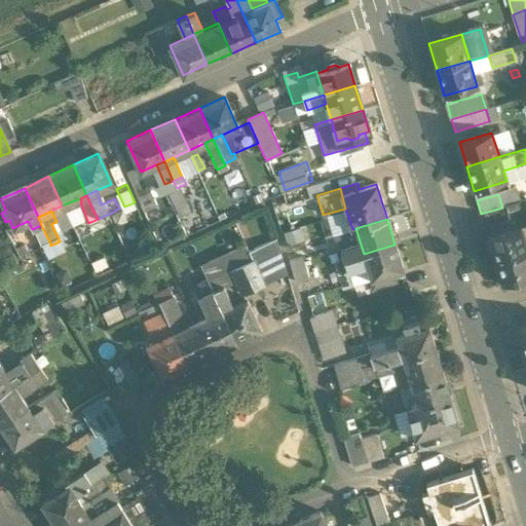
[(49,241),(41,225),(33,229),(40,245),(49,241)]
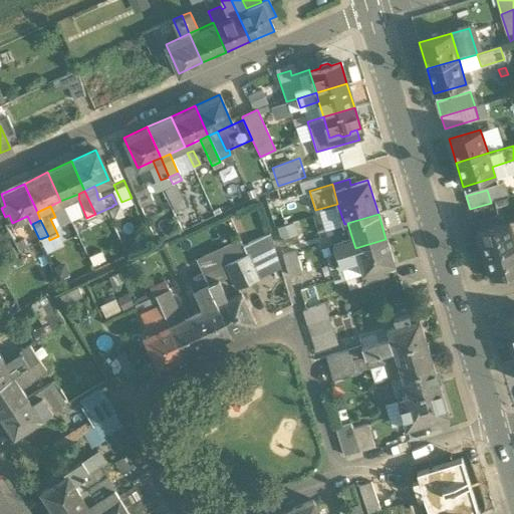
[(507,223),(477,232),(484,255),(513,246),(507,223)]
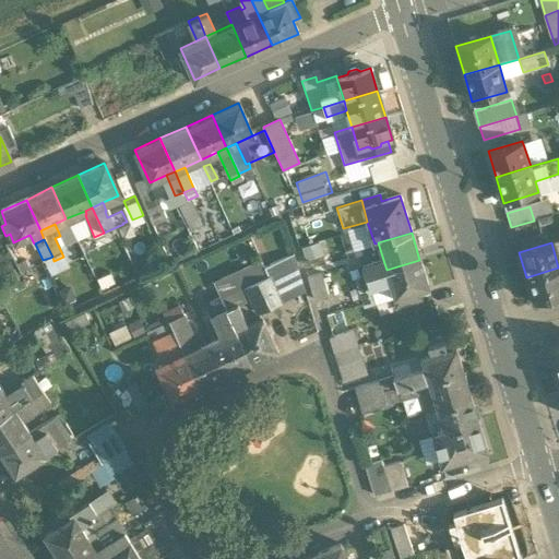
[(293,254),(264,269),(281,304),(304,293),(293,254)]
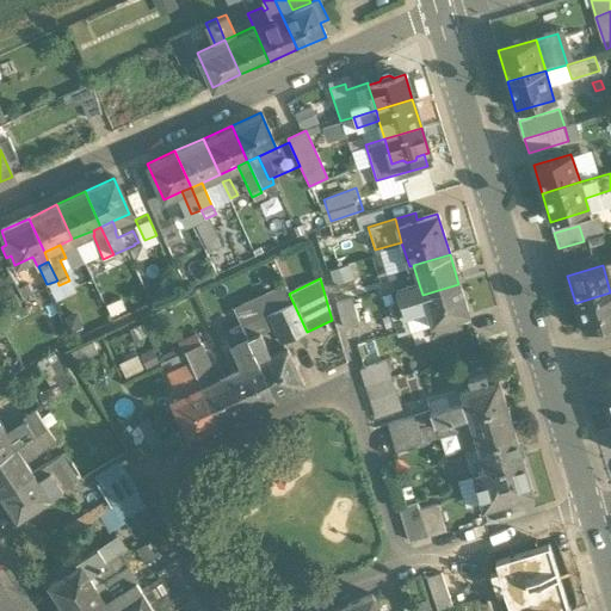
[(234,308),(242,326),(267,314),(292,302),(284,284),(234,308)]
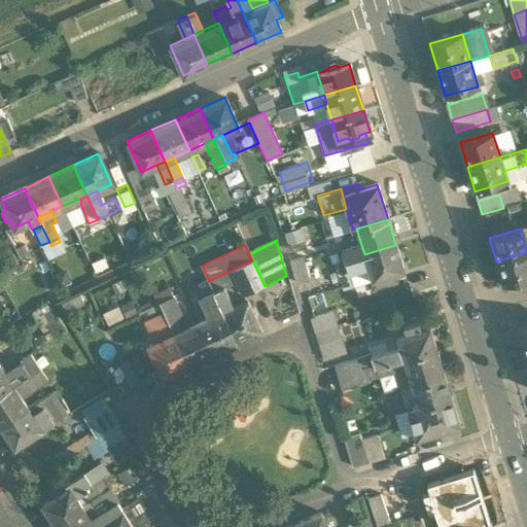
[(361,245),(342,251),(345,260),(364,254),(361,245)]
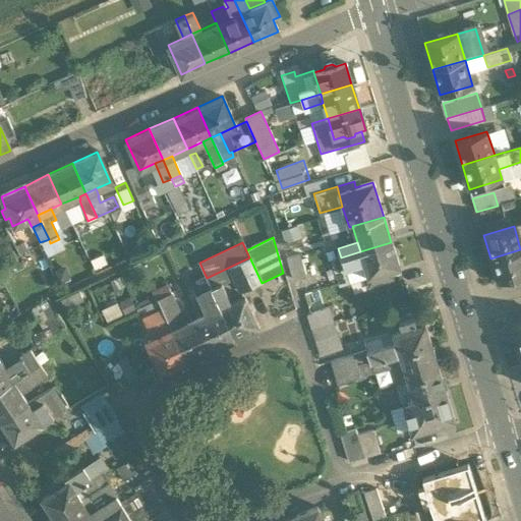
[(391,242),(360,251),(364,264),(368,278),(390,271),(399,268),(391,242)]
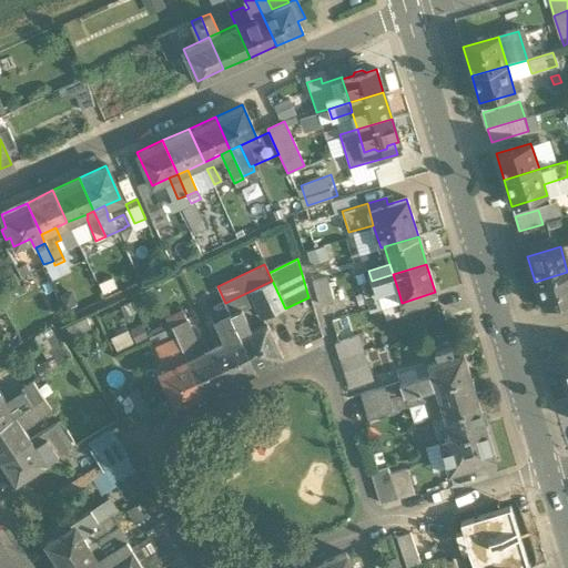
[(22,266),(16,270),(19,279),(27,275),(22,266)]
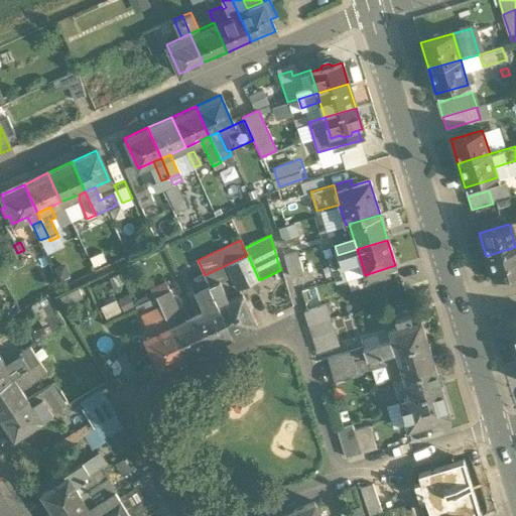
[(515,248),(515,247),(486,256),(493,279),(515,272),(515,248)]
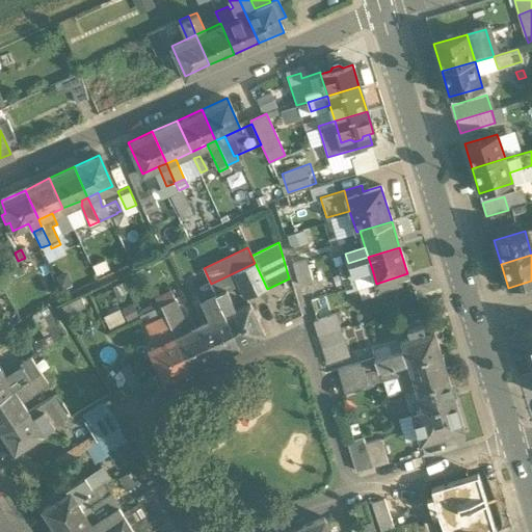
[(348,263),(337,266),(347,296),(356,293),(355,290),(356,289),(352,275),(372,269),(368,257),(348,263)]
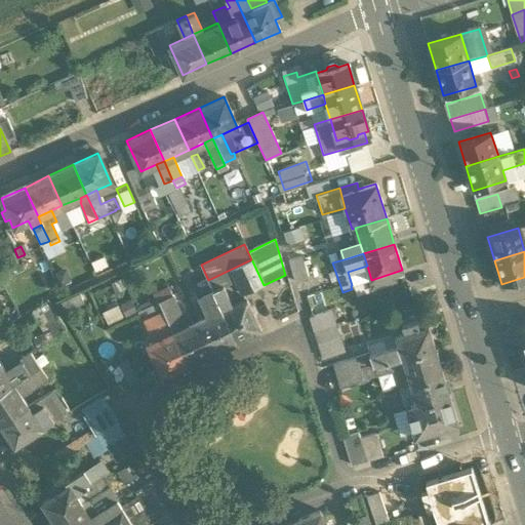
[(306,254),(290,260),(297,281),(313,276),(306,254)]
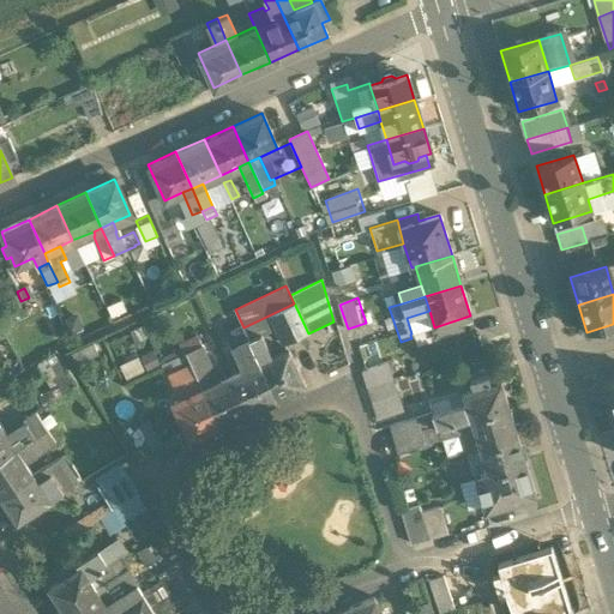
[(269,315),(275,329),(283,345),(308,333),(294,304),(269,315)]
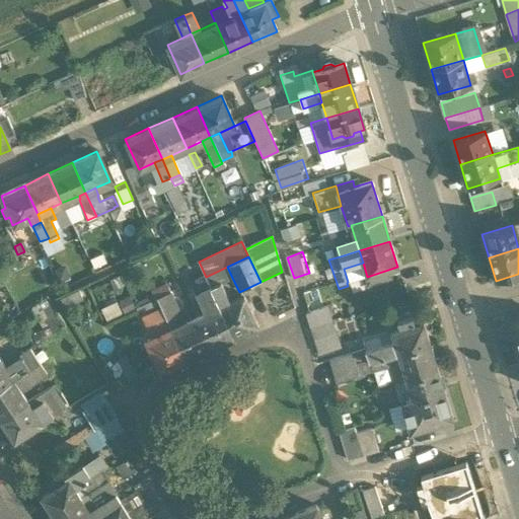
[(232,278),(227,267),(206,277),(211,288),(232,278)]
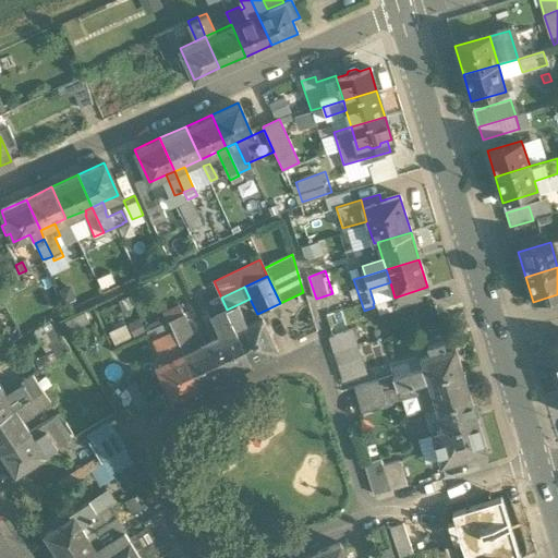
[(398,306),(420,299),(417,290),(395,298),(398,306)]
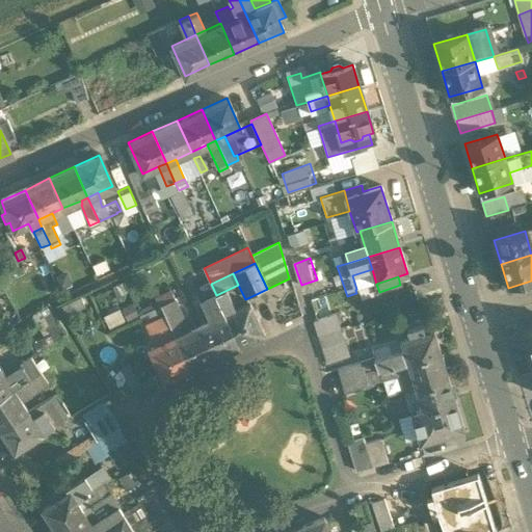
[(224,291),(215,295),(224,316),(234,312),(224,291)]
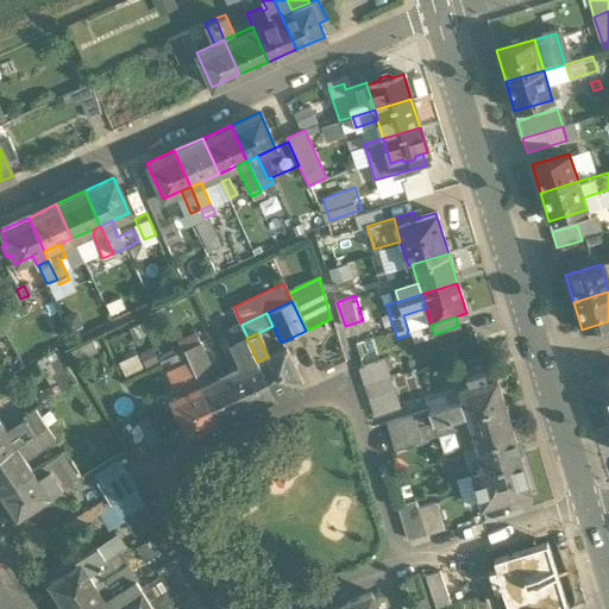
[(246,338),(237,343),(248,366),(257,362),(246,338)]
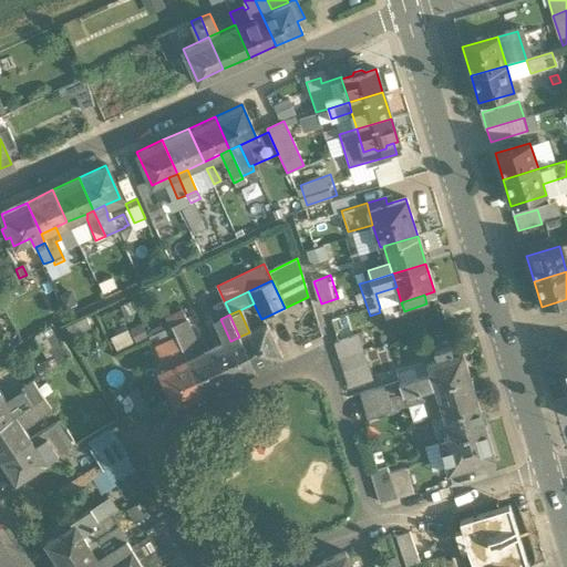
[(249,332),(239,337),(255,370),(281,358),(266,325),(249,332)]
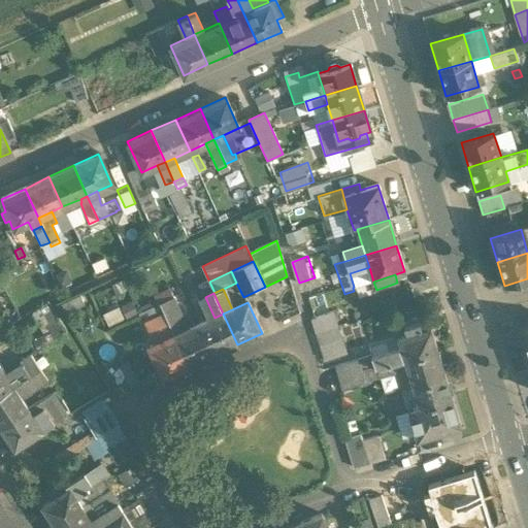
[(174,311),(165,316),(174,335),(183,332),(174,311)]
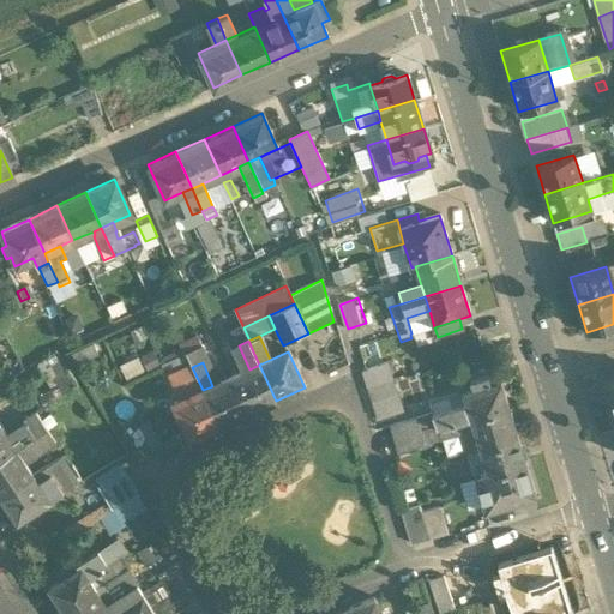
[(250,369),(230,378),(248,413),(276,401),(259,365),(250,369)]
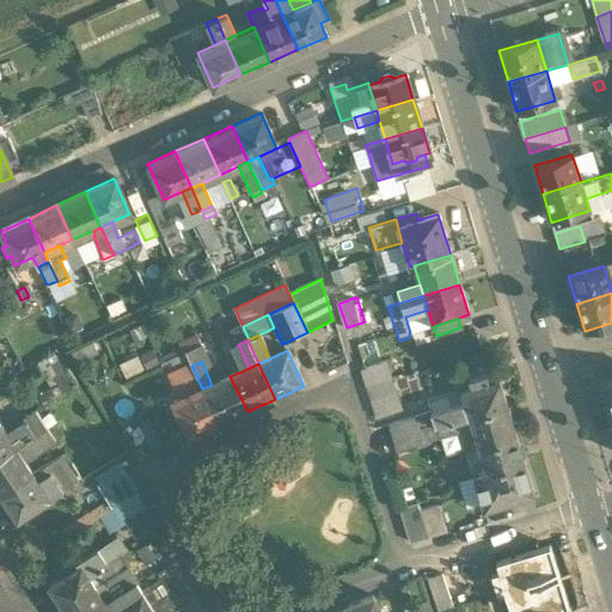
[(385,363),(362,371),(366,386),(390,379),(385,363)]
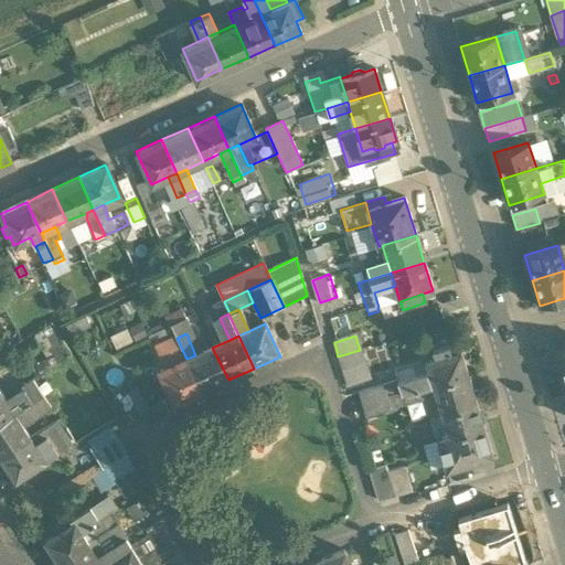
[(187,359),(177,338),(167,342),(177,363),(187,359)]
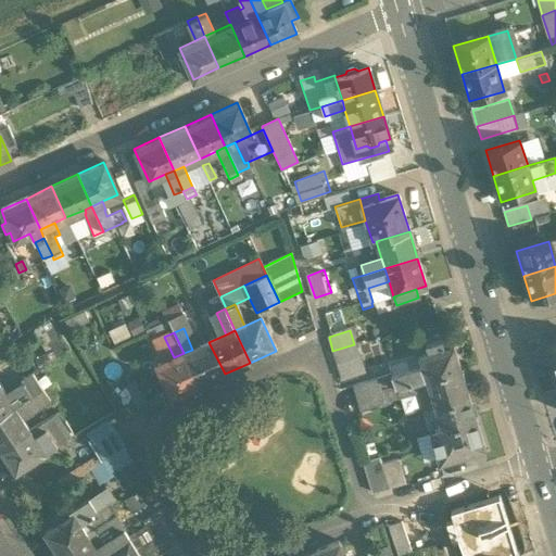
[(192,350),(184,353),(199,386),(225,374),(209,342),(192,350)]
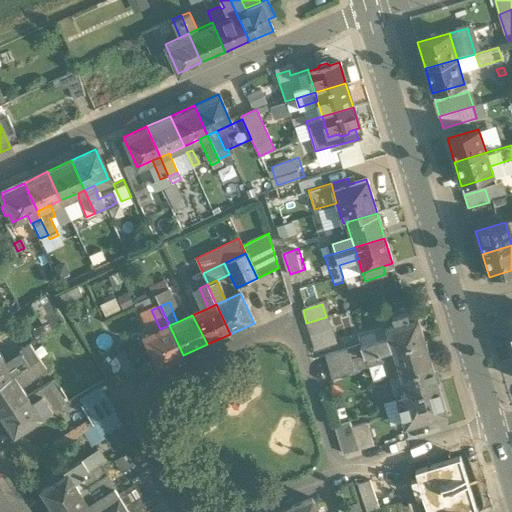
[(511,316),(501,320),(509,346),(511,345),(511,316)]
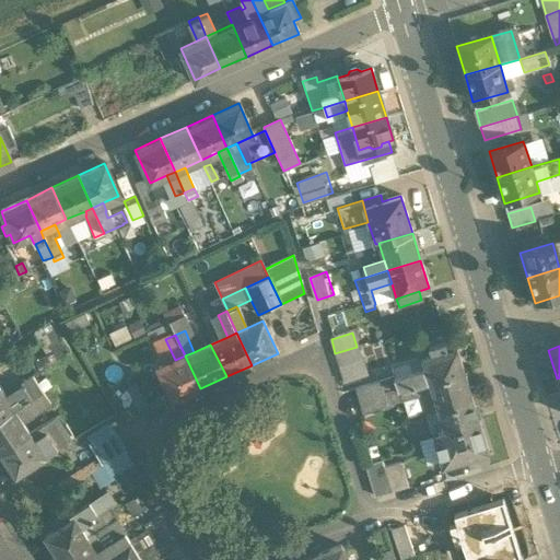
[(357,347),(335,353),(339,368),(361,361),(357,347)]
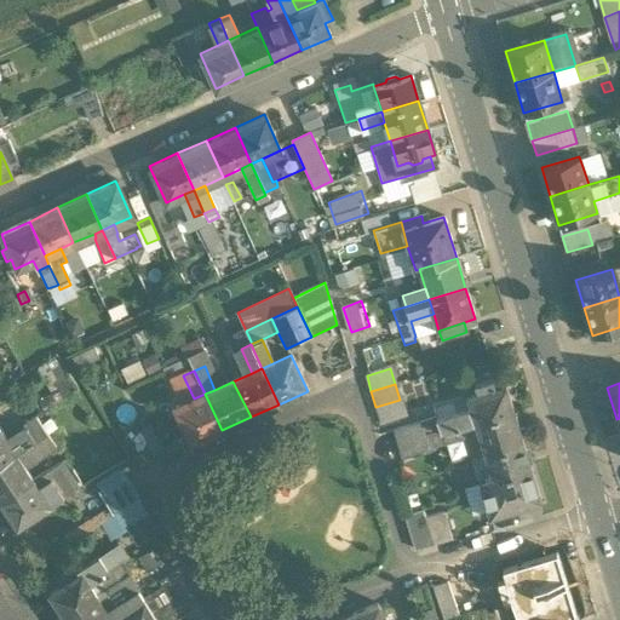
[(493,389),(489,386),(481,390),(478,394),(468,397),(472,412),(476,423),(514,411),(505,385),(493,389)]
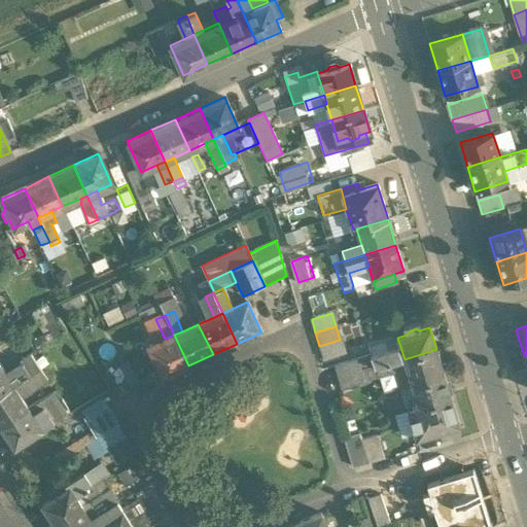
[(165,339),(149,346),(164,377),(188,365),(174,335),(165,339)]
